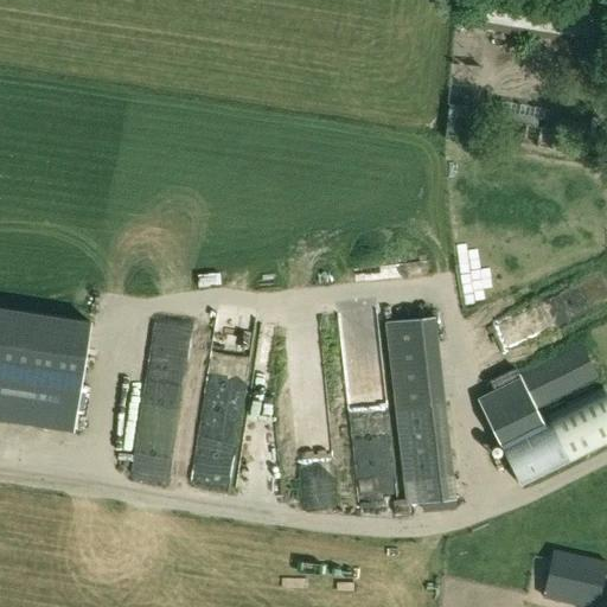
[(553,317),(604,294),(593,270),(542,292),(553,317)]
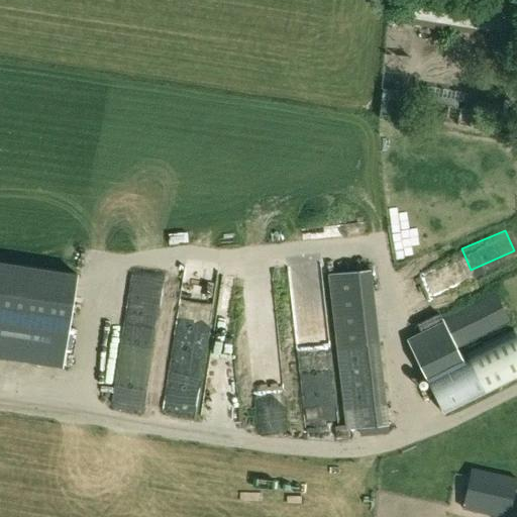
[(425,266),(433,286),(470,271),(460,250),(425,266)]
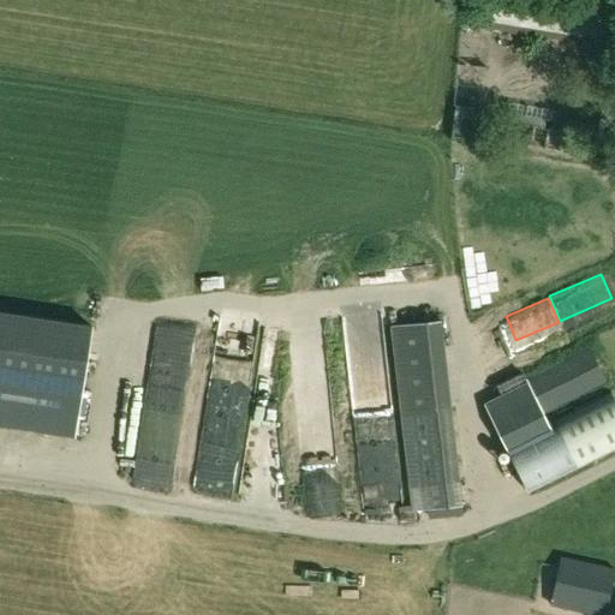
[(0,311),(0,428),(76,440),(94,326),(0,311)]
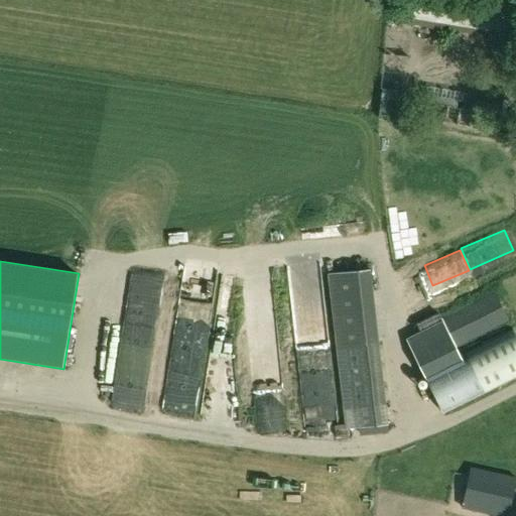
[(265,283),(241,284),(250,428),(274,427),(265,283)]
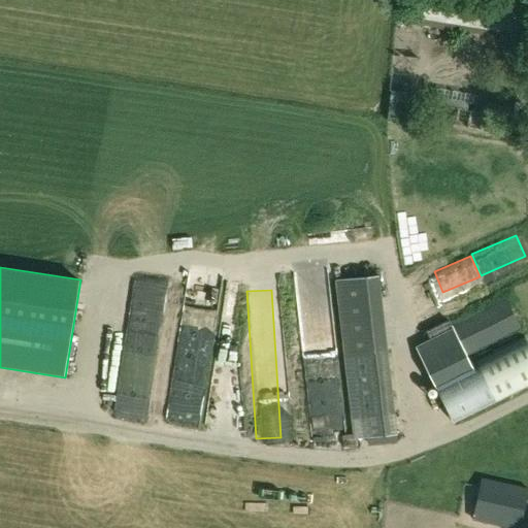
[(506,299),(452,326),(465,356),(521,330),(506,299)]
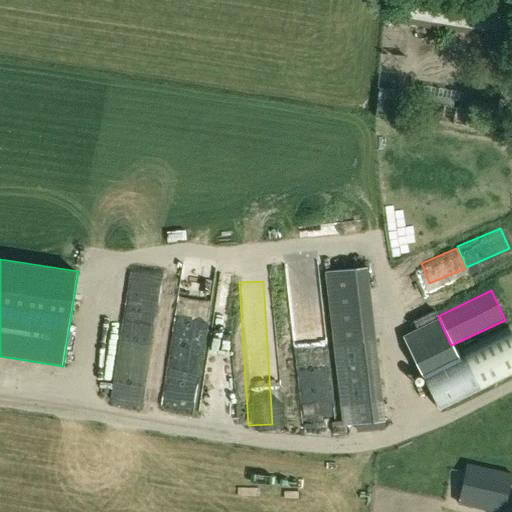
[(292,413),(312,413),(309,318),(289,318),(292,413)]
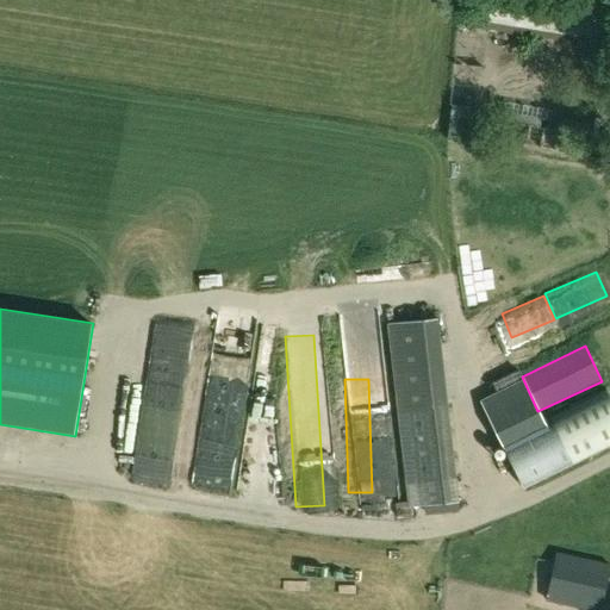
[(609,448),(609,399),(607,392),(504,442),(527,490),(609,448)]
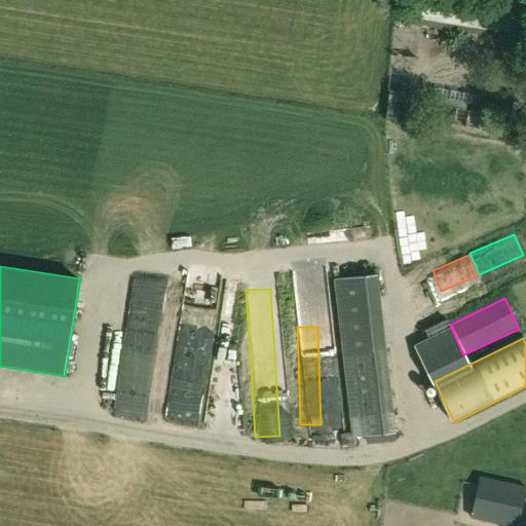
[(228,341),(203,342),(210,431),(234,429),(228,341)]
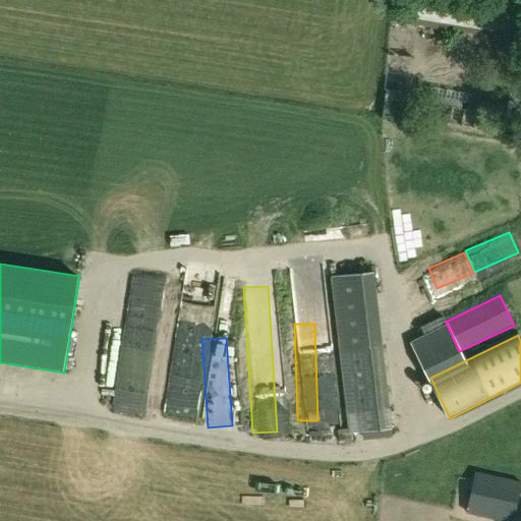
[(423,364),(446,353),(441,343),(418,355),(423,364)]
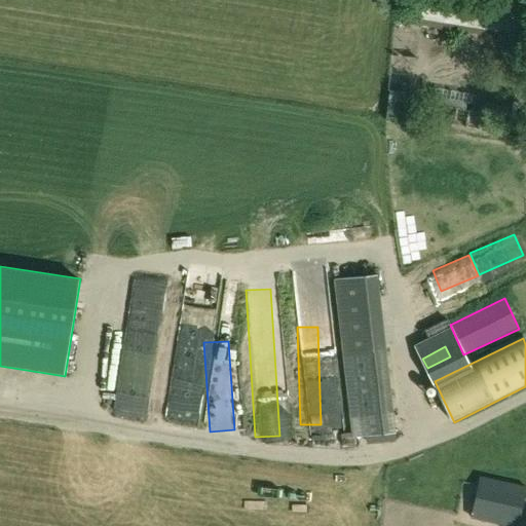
[(386,350),(344,355),(352,437),(396,431),(386,350)]
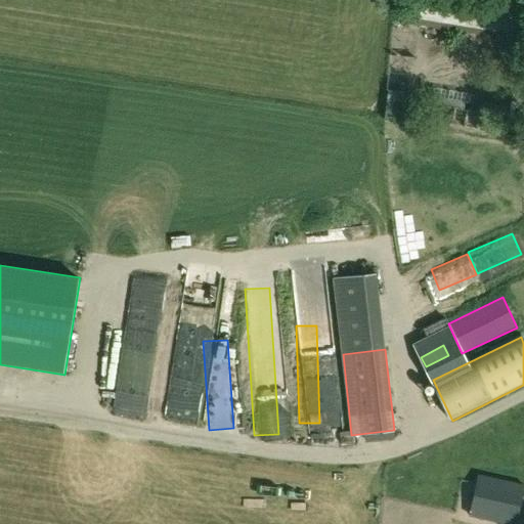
[(294,434),(323,434),(323,424),(294,425),(294,434)]
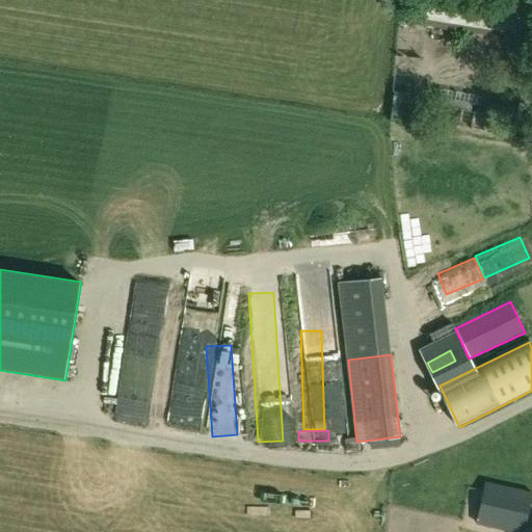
[(531,491),(486,482),(477,524),(511,531),(523,531),(531,495),(531,491)]
